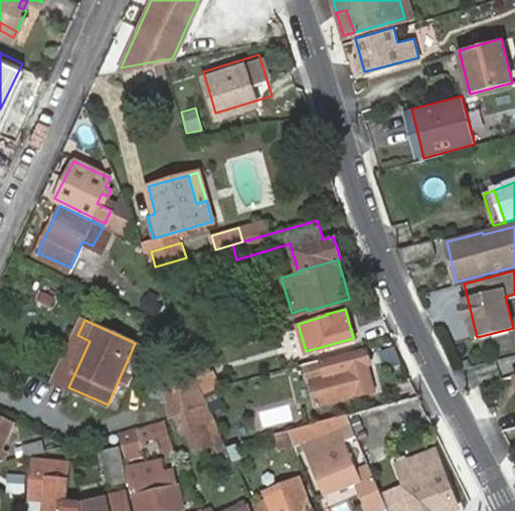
[(77,335),(56,381),(68,387),(90,341),(77,335)]
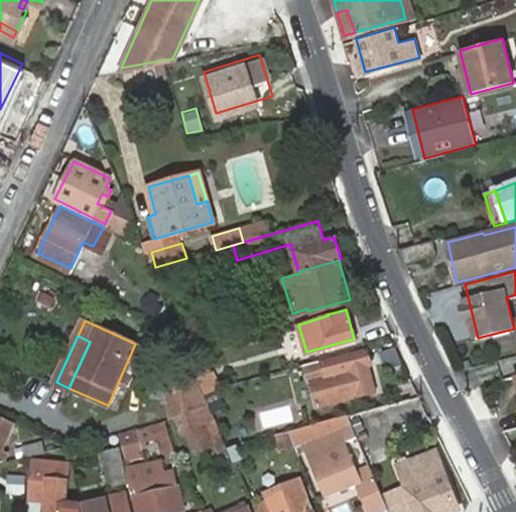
[(372,364),(367,348),(320,360),(325,376),(312,379),(319,405),(376,390),(369,364),(372,364)]
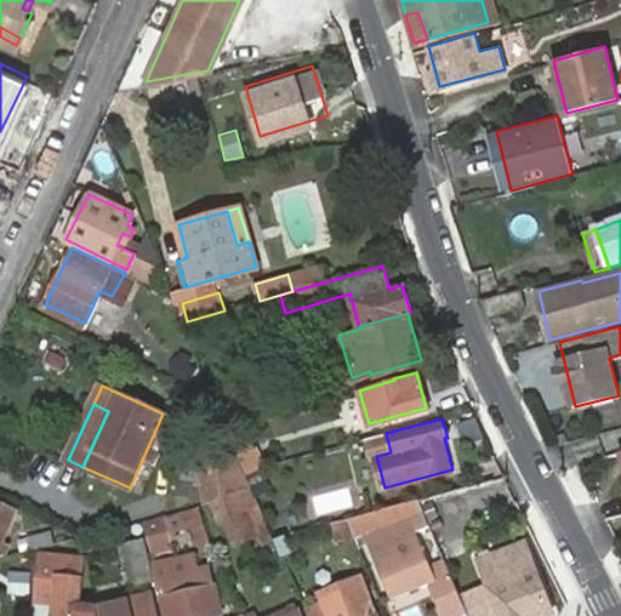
[(241,472),(258,467),(241,421),(222,426),(232,452),(241,472)]
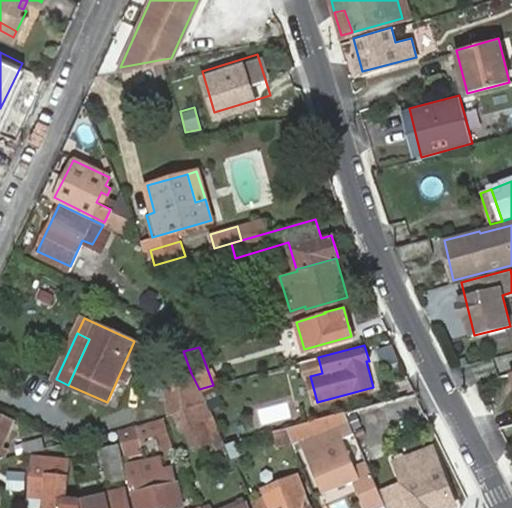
[(476,377),(495,373),(491,358),(472,362),(476,377)]
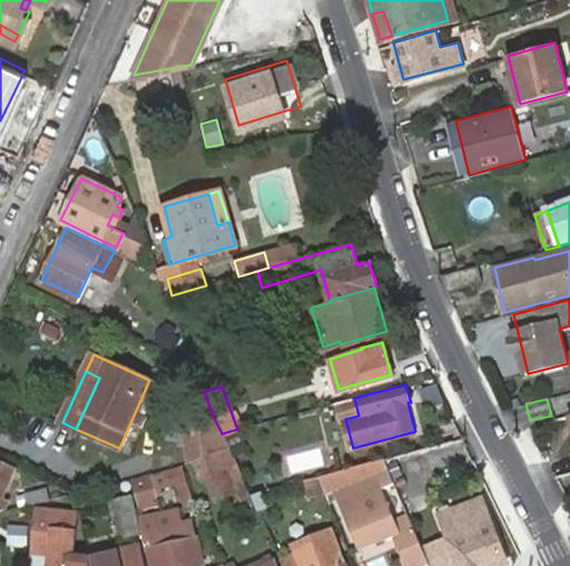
[(229,452),(222,433),(213,416),(184,428),(188,462),(229,452)]
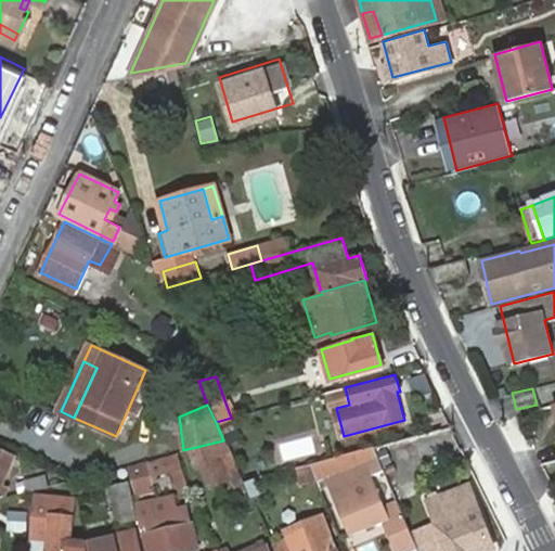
[(311,463),(334,457),(330,441),(294,451),(297,466),(311,463)]
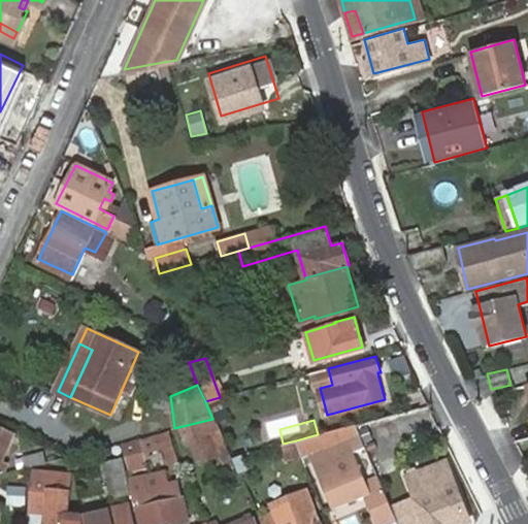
[(366,446),(356,424),(318,434),(296,440),(301,454),(321,447),(323,455),(348,445),(351,452),(366,446)]
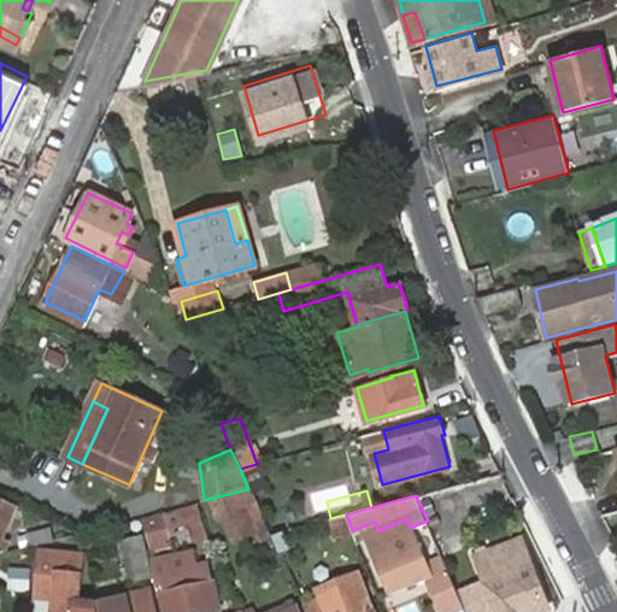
[(0,534),(15,505),(0,498),(0,541),(1,540),(0,539),(0,534)]
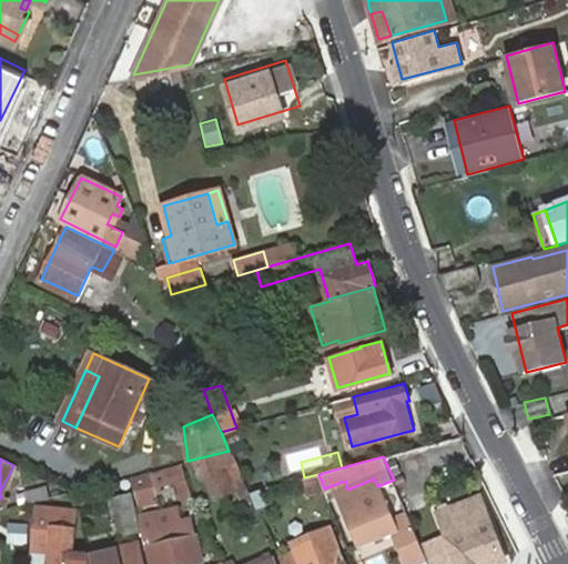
[(324,489),(318,474),(304,477),(302,479),(307,493),(324,489)]
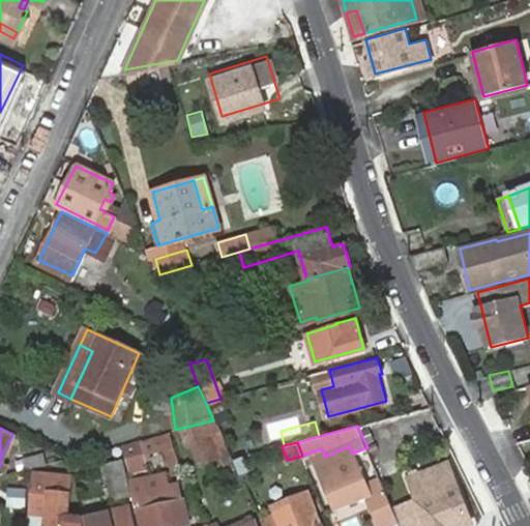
[(122,447),(124,457),(140,454),(138,443),(122,447)]
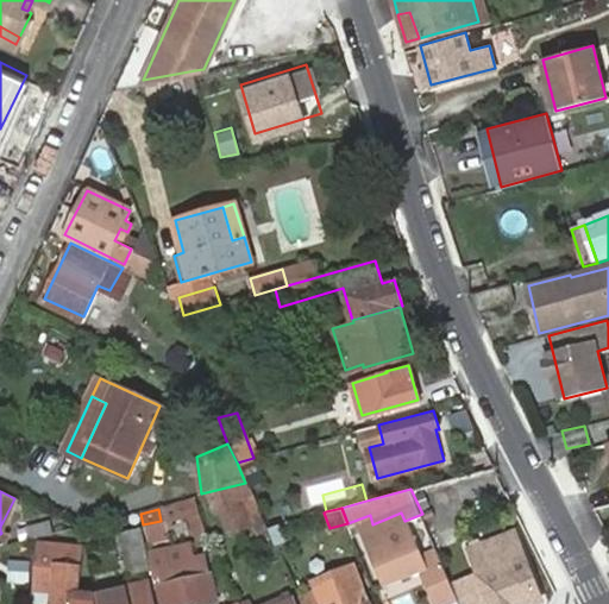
[(401,513),(372,524),(363,529),(385,584),(424,568),(425,567),(420,555),(405,521),(401,513)]
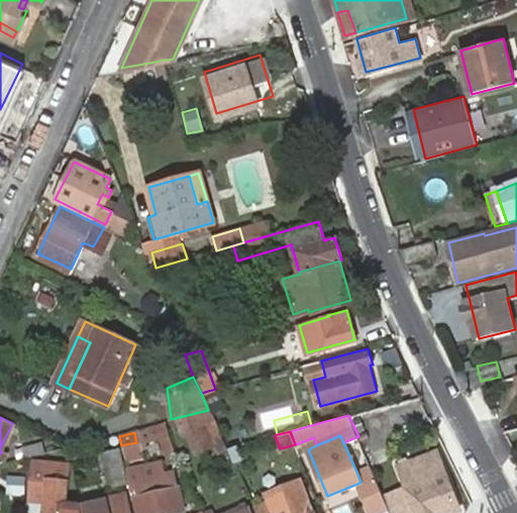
[(242,459),(236,444),(226,447),(233,464),(242,459)]
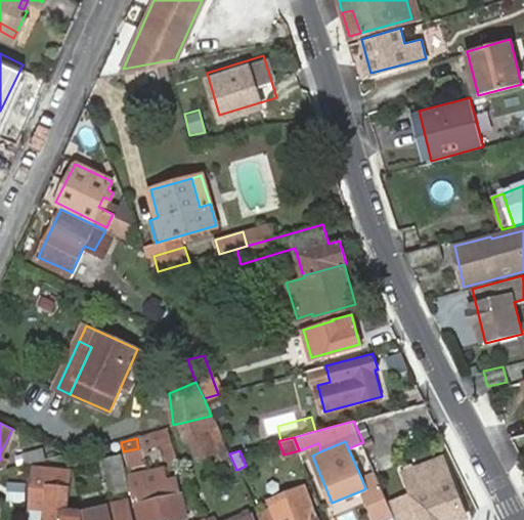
[(120,455),(102,459),(104,466),(122,463),(120,455)]
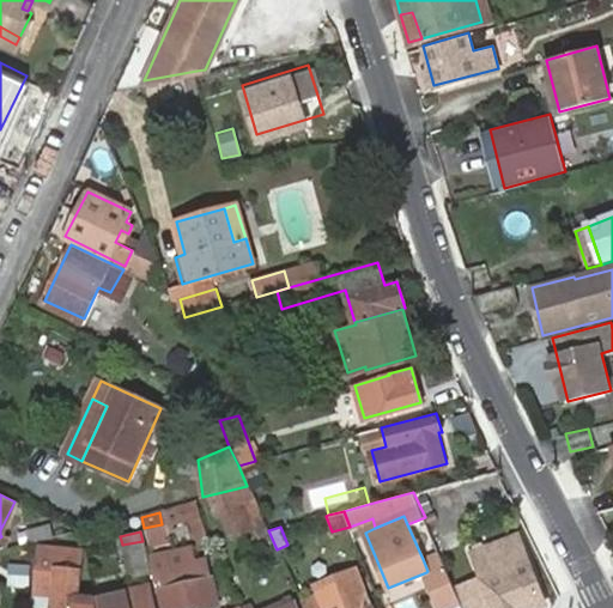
[(495,607),(530,607),(546,602),(519,536),(473,554),(481,573),(495,607)]
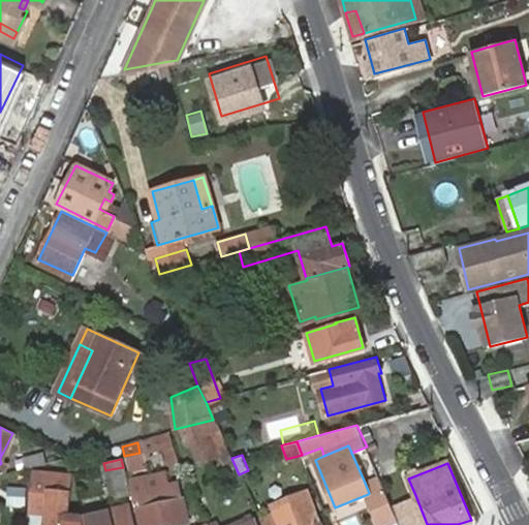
[(123,467),(105,470),(112,498),(129,495),(126,481),(123,467)]
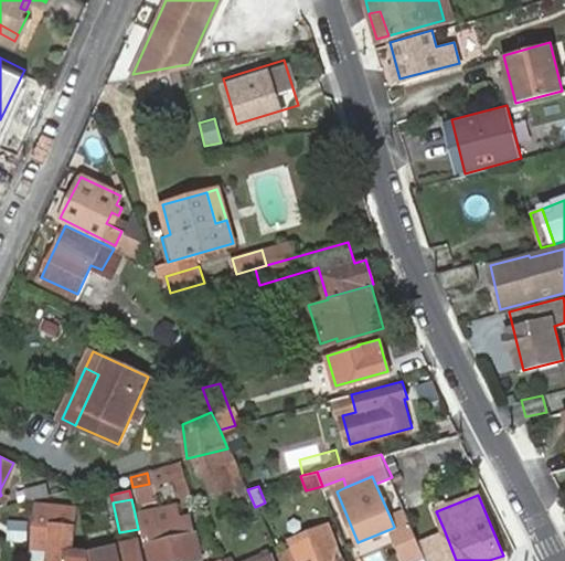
[(176,504),(150,509),(153,524),(179,518),(176,504)]
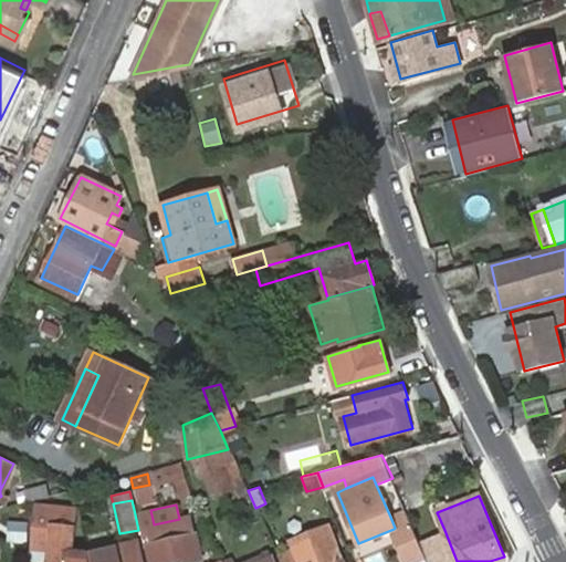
[(48,551),(46,561),(65,561),(71,513),(33,510),(29,549),(48,551)]
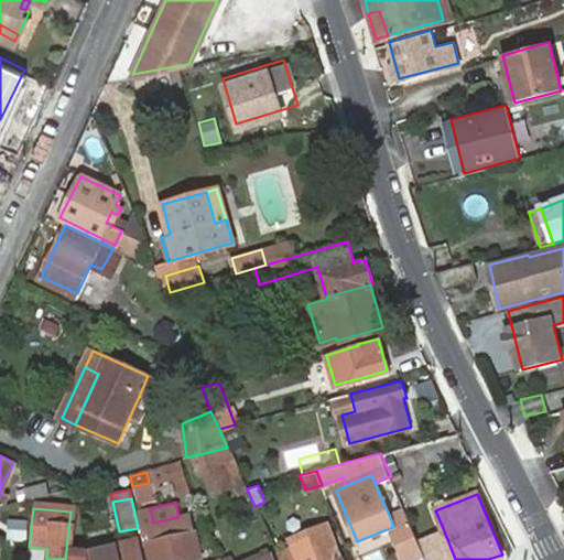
[(150,508),(134,513),(138,528),(145,559),(181,559),(198,557),(190,515),(179,517),(153,523),(150,508)]
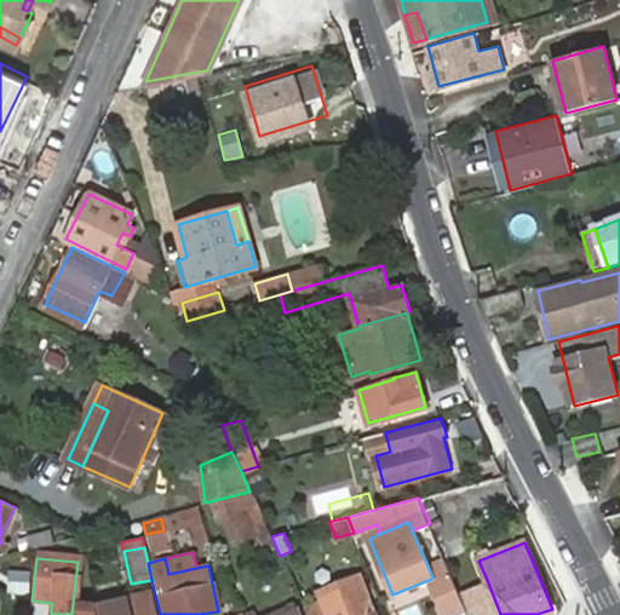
[(445,559),(428,565),(432,578),(431,579),(434,584),(452,576),(445,559)]
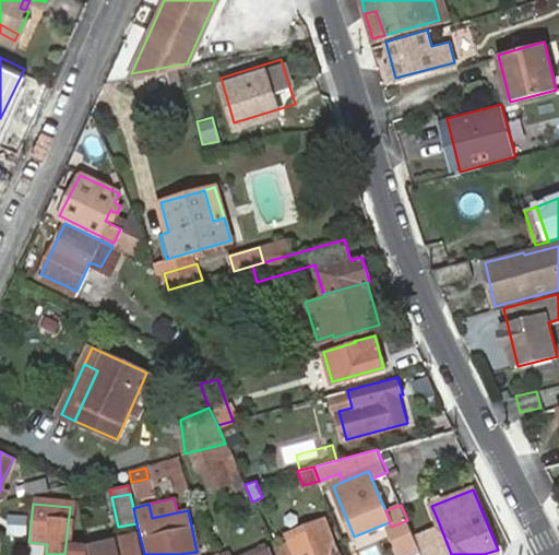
[(407,520),(391,527),(402,554),(404,554),(420,548),(407,520)]
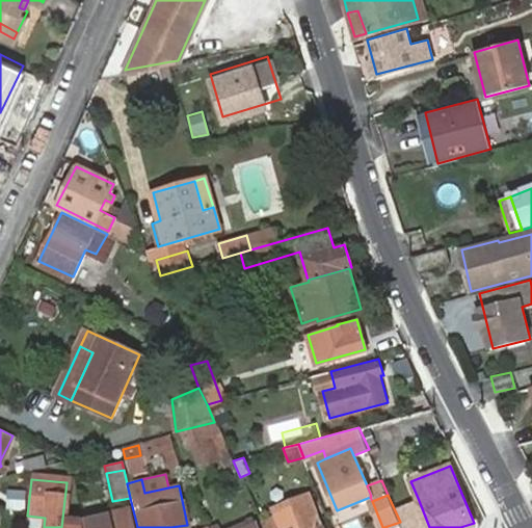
[(429,527),(418,498),(394,507),(400,522),(402,527),(429,527)]
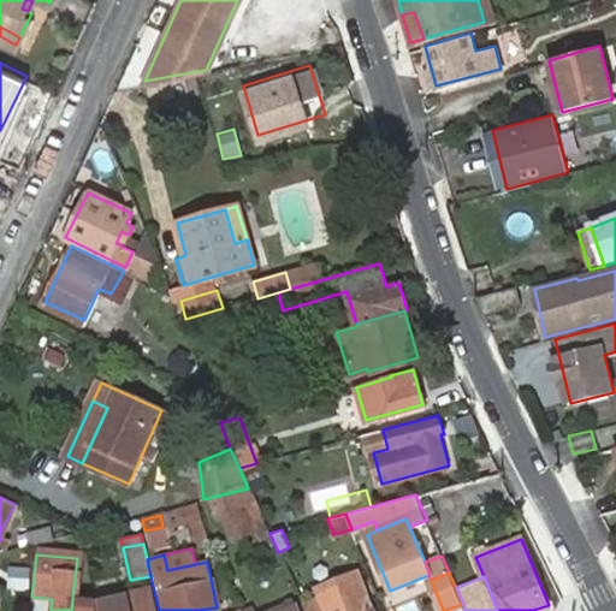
[(338,587),(311,597),(317,610),(323,607),(323,606),(343,598),(338,587)]
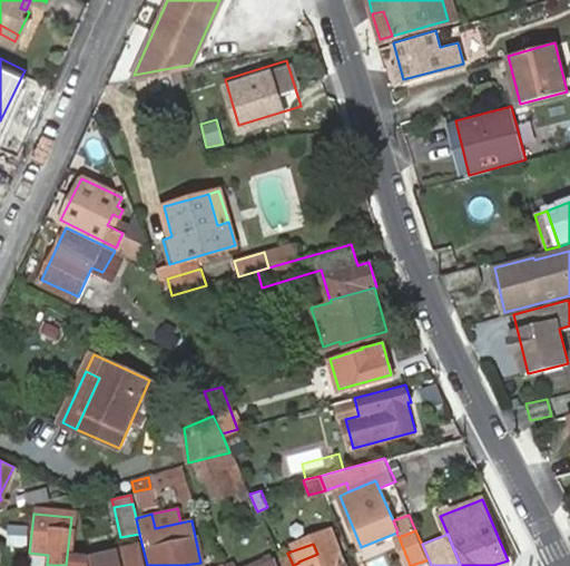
[(139,565),(135,547),(114,553),(116,565),(139,565)]
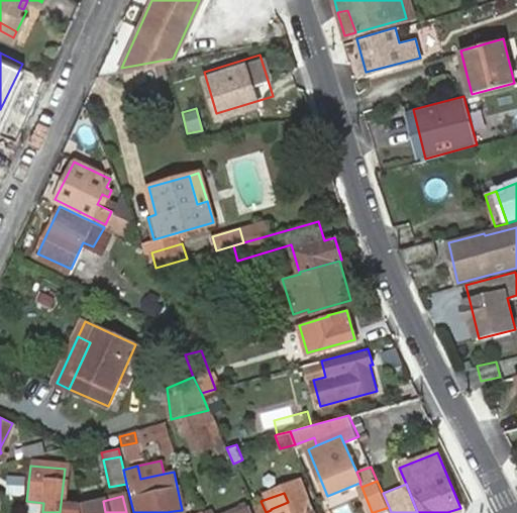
[(253,504),(256,512),(312,512),(305,496),(288,502),(271,509),(271,510),(266,512),(261,501),(253,504)]
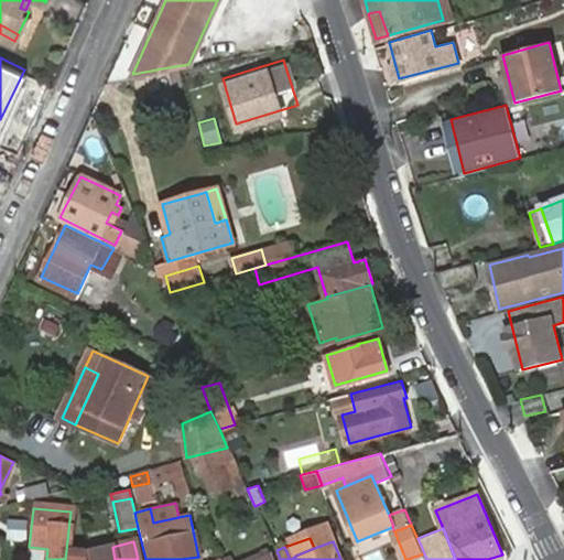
[(115,559),(112,547),(87,555),(88,559),(115,559)]
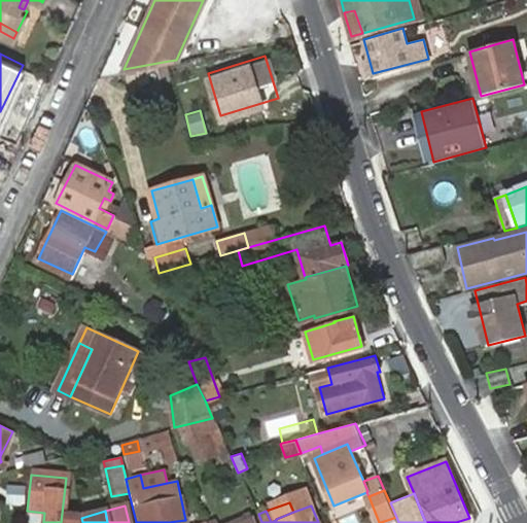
[(253,522),(250,514),(242,517),(245,522),(244,522),(253,522)]
